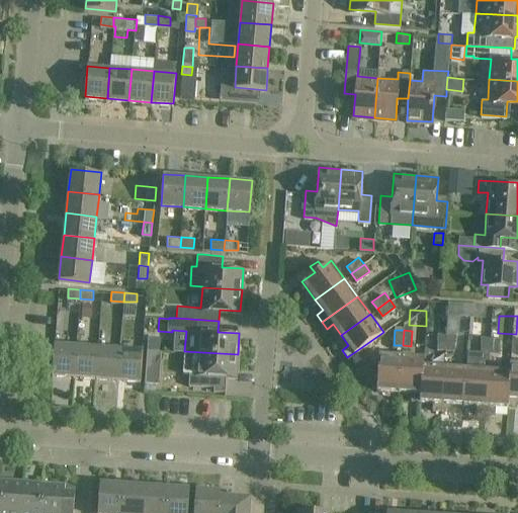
[(446,348),(447,333),(438,333),(437,348),(446,348)]
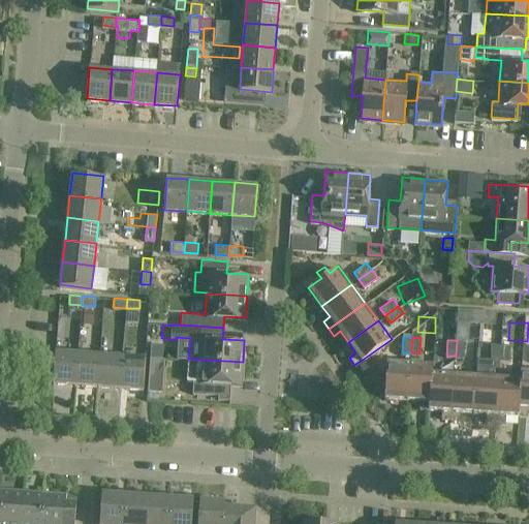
[(457,340),(456,356),(464,357),(465,341),(457,340)]
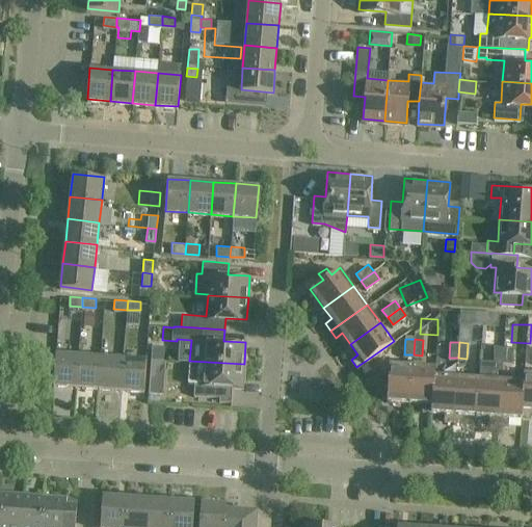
[(151,359),(164,359),(165,345),(151,344),(151,359)]
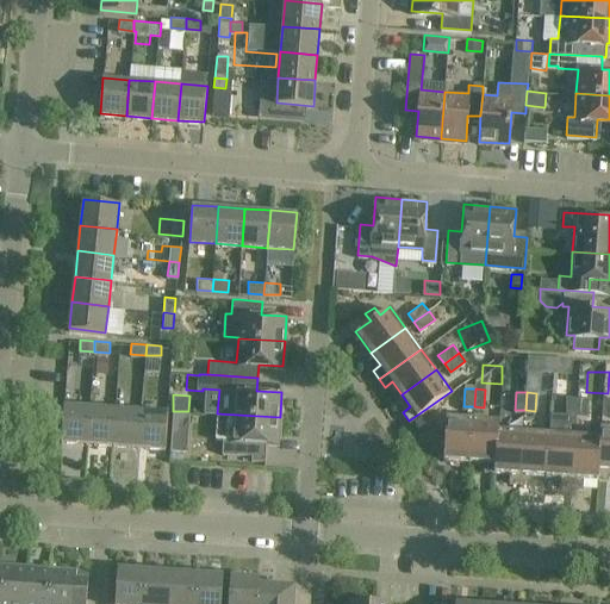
[(577,413),(578,396),(567,394),(566,413),(577,413)]
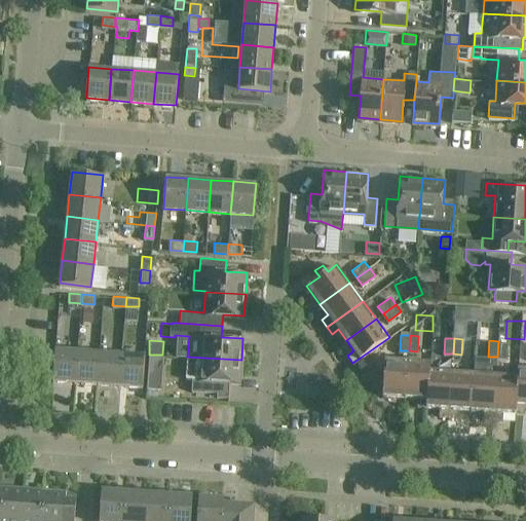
[(498,341),(497,357),(505,358),(506,342),(498,341)]
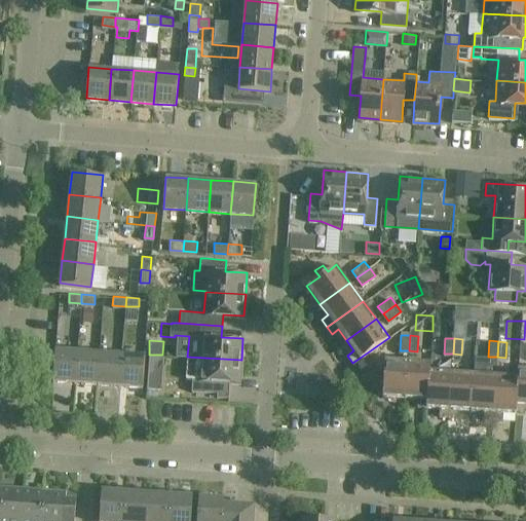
[(76,381),(78,350),(55,348),(52,379),(76,381)]
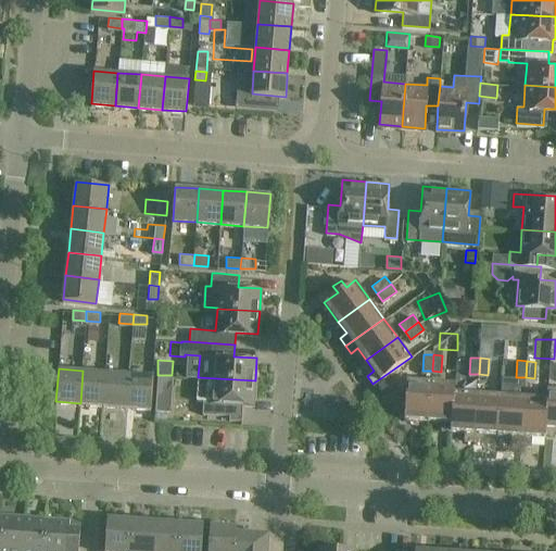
[(103,405),(105,372),(83,371),(80,403),(103,405)]
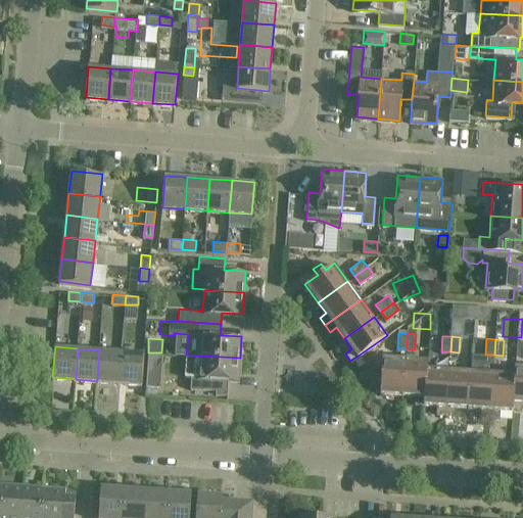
[(120,382),(122,351),(99,349),(97,381),(120,382)]
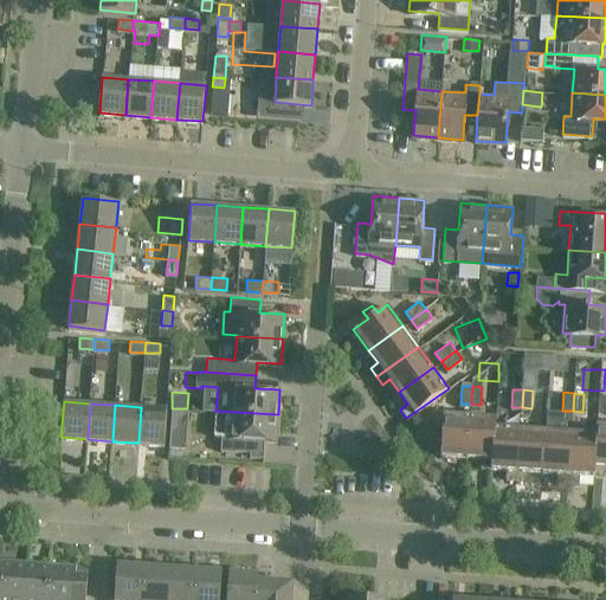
[(165,445),(166,421),(167,408),(141,407),(139,443),(165,445)]
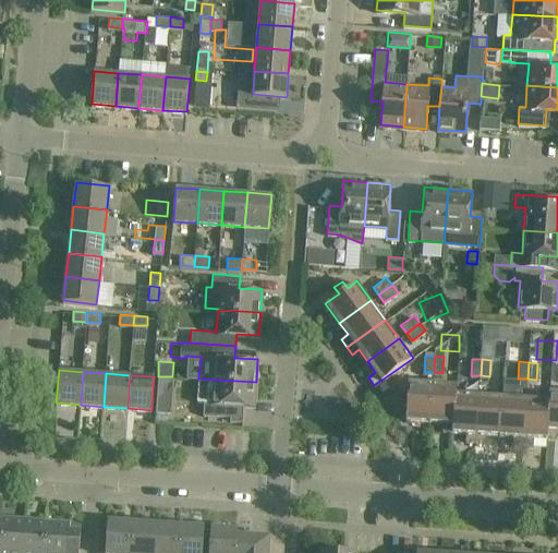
[(254,405),(256,382),(198,379),(197,401),(204,401),(203,413),(230,416),(230,420),(242,421),(243,404),(254,405)]
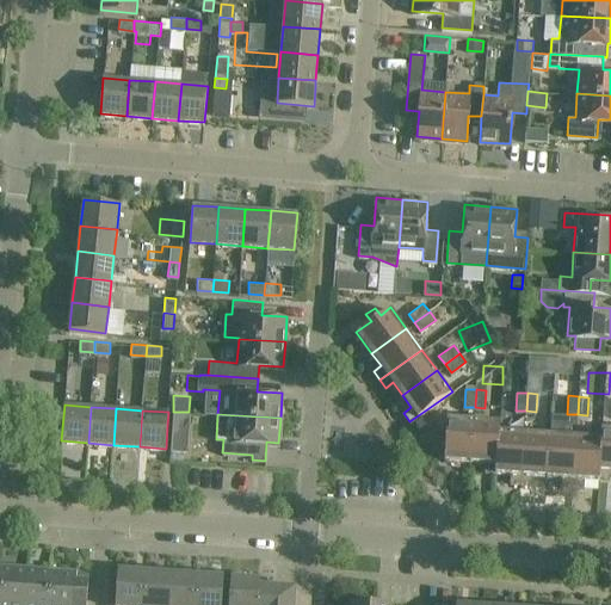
[(471,460),(474,418),(471,417),(449,415),(448,428),(438,427),(437,439),(446,439),(445,458),(471,460)]
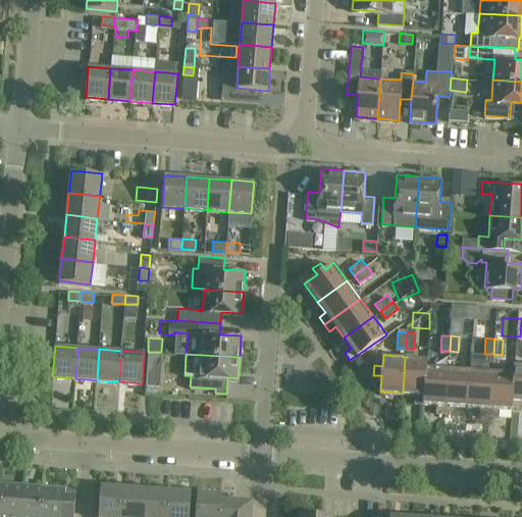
[(415,402),(424,402),(426,366),(427,358),(405,357),(403,393),(416,394),(415,402)]
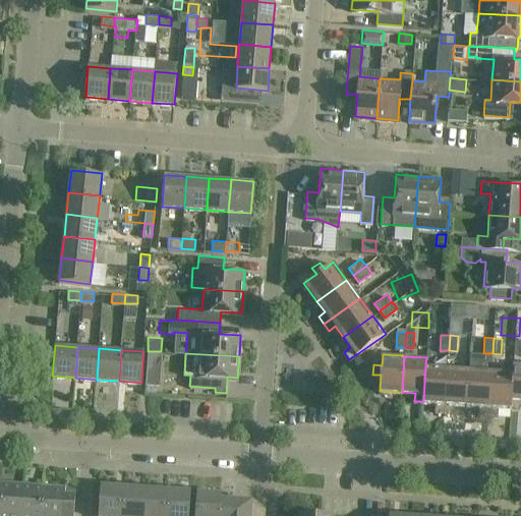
[(512,371),(511,407),(519,408),(520,400),(520,363),(513,363),(512,371)]
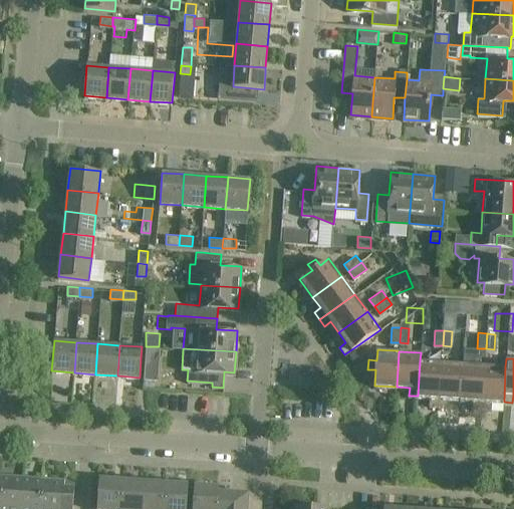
[(430,405),(439,406),(442,362),(420,360),(418,396),(431,397),(430,405)]
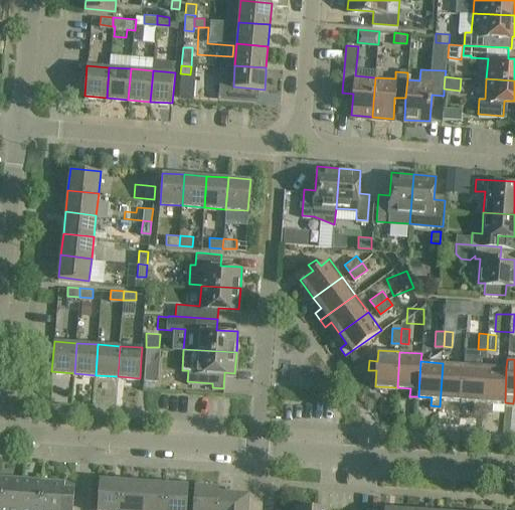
[(449,398),(462,399),(464,364),(443,363),(440,406),(448,406),(449,398)]
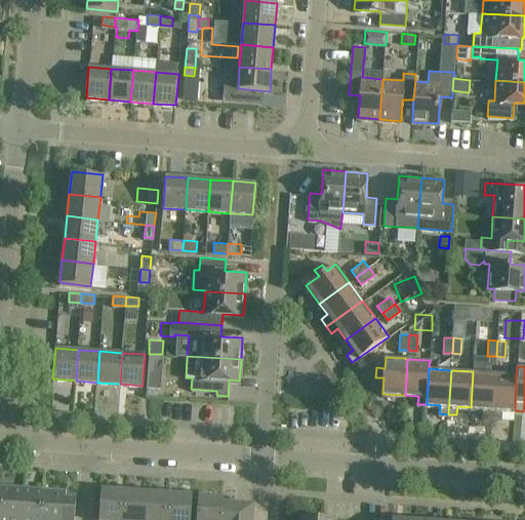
[(483,416),(492,417),(495,373),(473,371),(471,407),(484,408),(483,416)]
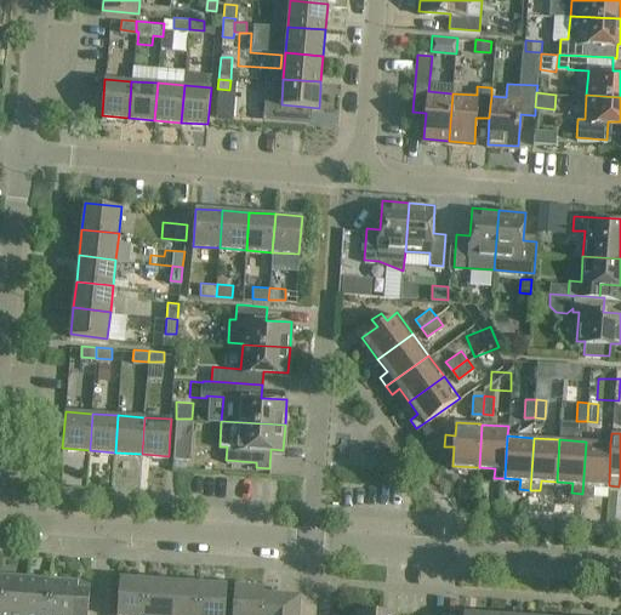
[(593,485),(609,485),(610,443),(586,442),(582,494),(592,494),(593,485)]
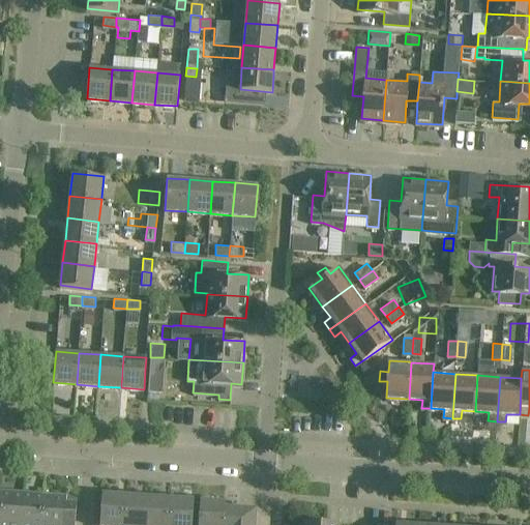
[(21,524),(23,491),(2,490),(0,519),(0,524),(21,524)]
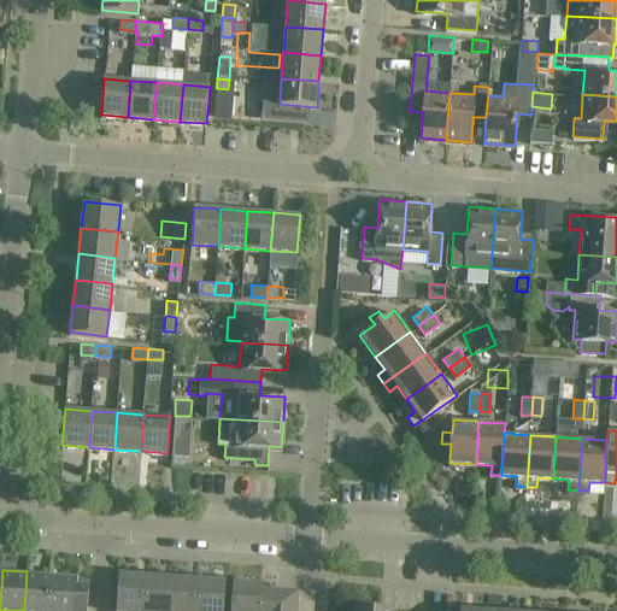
[(48,610),(52,573),(27,571),(24,610),(48,610)]
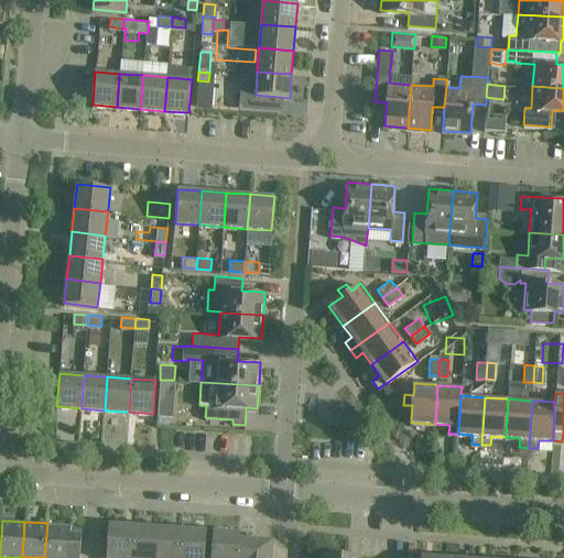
[(79,557),(82,534),(69,534),(71,525),(47,523),(44,557),(79,557)]
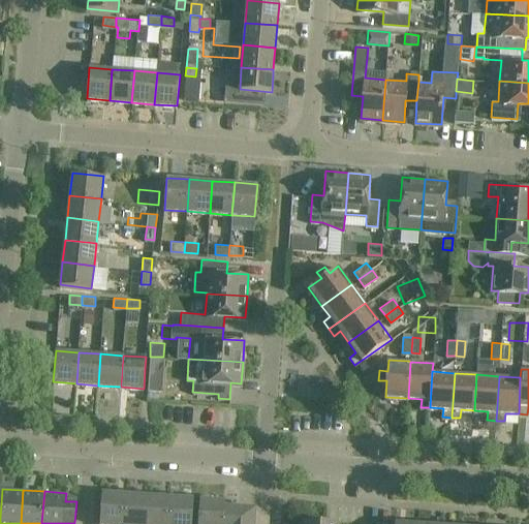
[(123,523),(126,493),(102,491),(100,523),(123,523)]
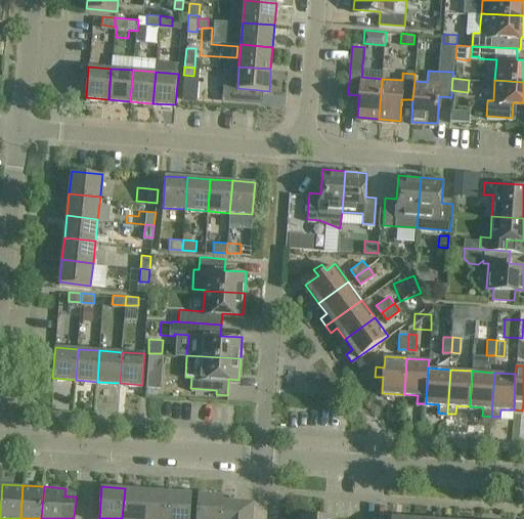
[(122,518),(144,518),(146,489),(125,488),(122,518)]
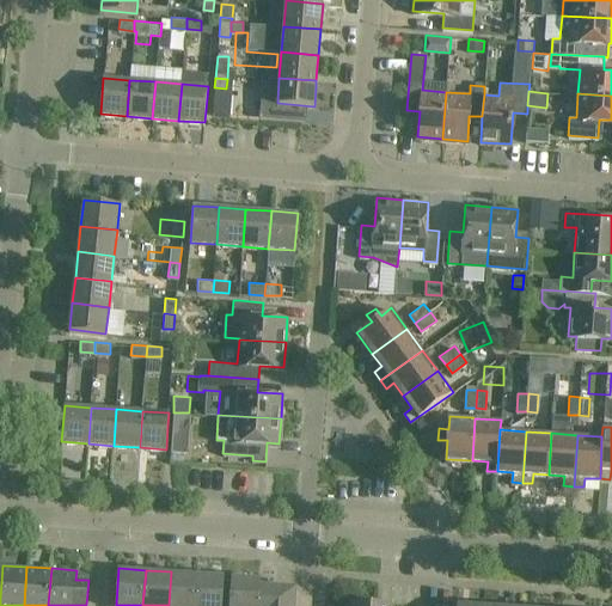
[(171,571),(169,605),(194,605),(197,574),(171,571)]
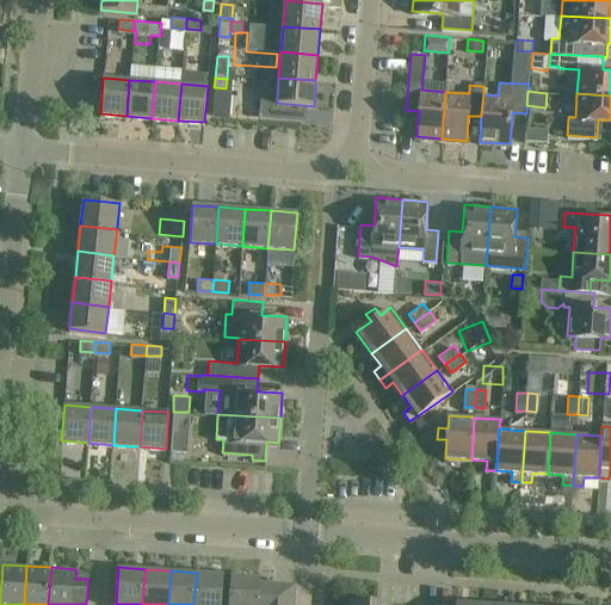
[(197,573),(193,604),(221,604),(223,574),(197,573)]
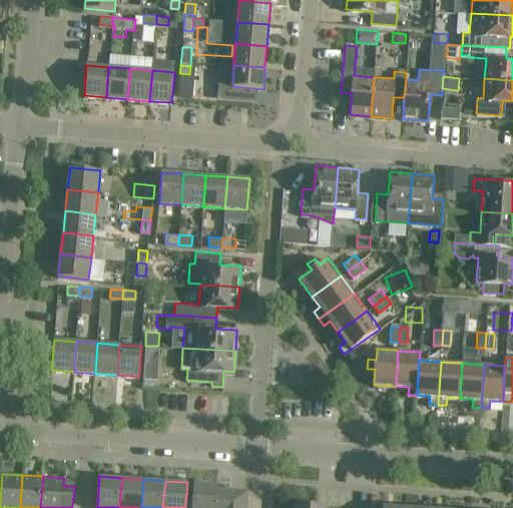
[(215,507),(216,489),(217,484),(194,483),(193,503),(192,507),(215,507)]
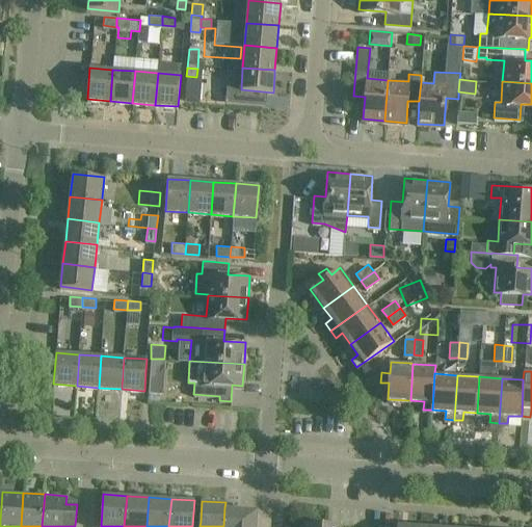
[(256,526),(258,509),(224,507),(223,526),(256,526)]
